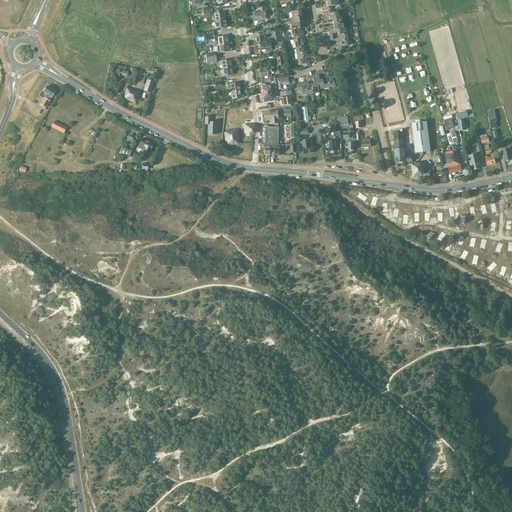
[(335,0),(334,0),(326,1),(327,4),(324,4),(325,10),(332,9),(332,6),(336,6),(335,0)]
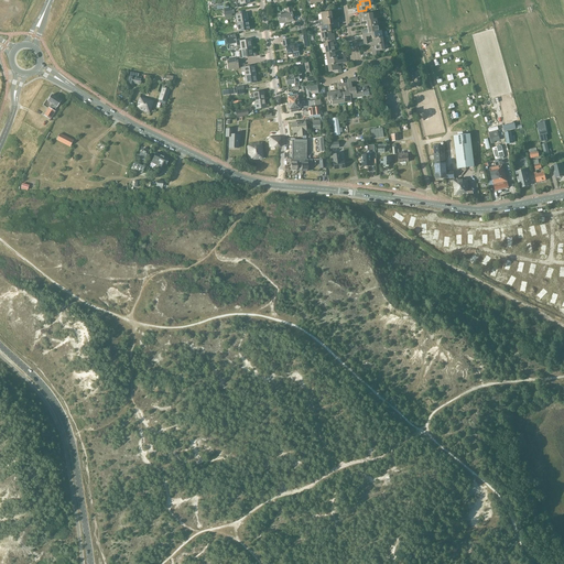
[(282,22),(282,23),(293,22),(292,13),(292,7),(285,8),(286,14),(278,15),(279,23),(282,22)]
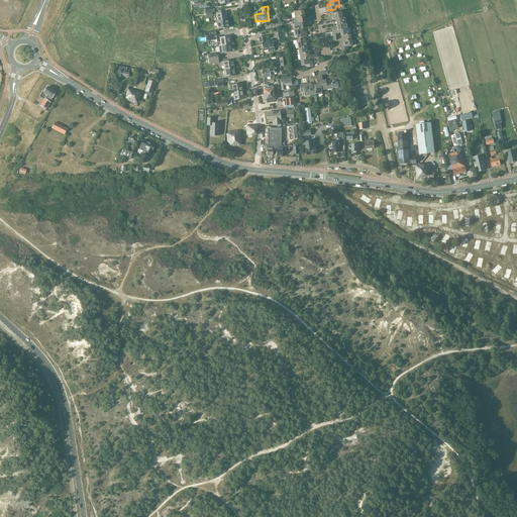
[(294,12),(294,18),(304,17),(303,14),(306,14),(305,8),(298,9),(298,12),(294,12)]
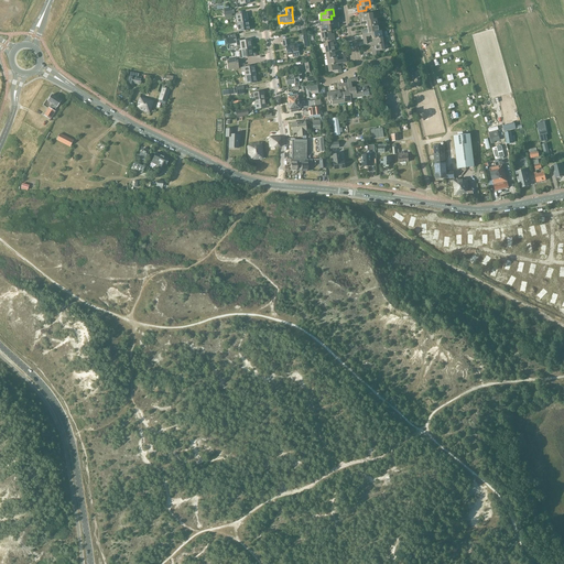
[(360,19),(360,22),(372,20),(372,13),(367,14),(367,11),(359,12),(359,15),(362,15),(362,19),(360,19)]
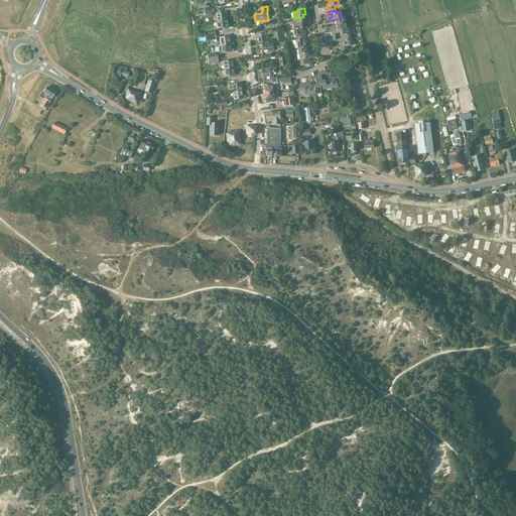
[(216,18),(217,22),(226,20),(225,13),(216,14),(213,15),(214,18),(216,18)]
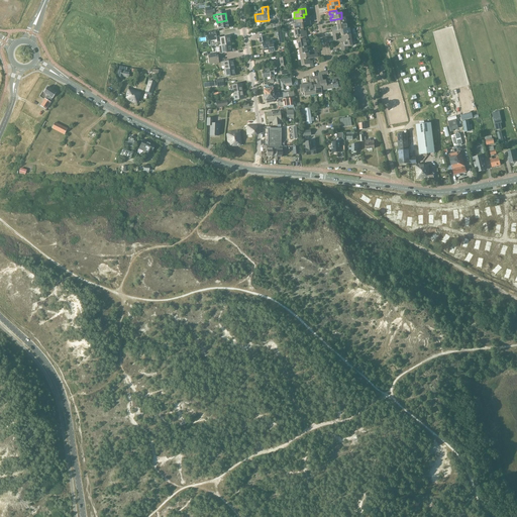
[(226,20),(217,22),(218,29),(228,27),(226,20)]
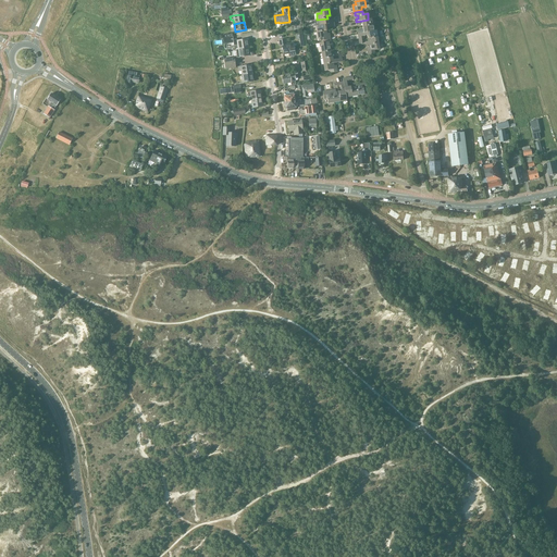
[(314,26),(316,33),(326,32),(325,28),(335,27),(334,23),(318,25),(314,26)]
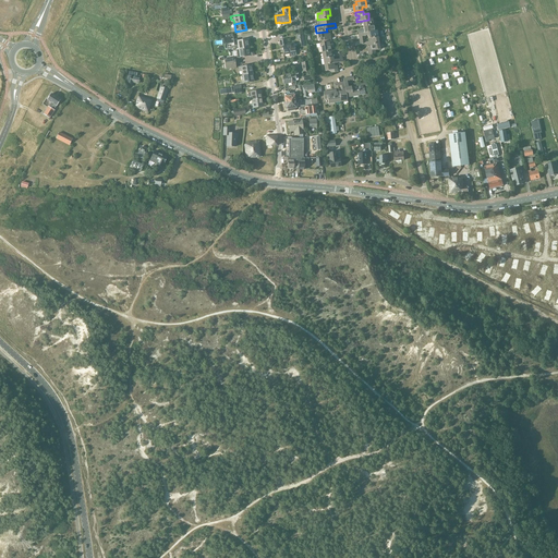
[(317,39),(318,38),(318,41),(323,41),(330,40),(329,34),(327,34),(327,32),(316,33),(317,39)]
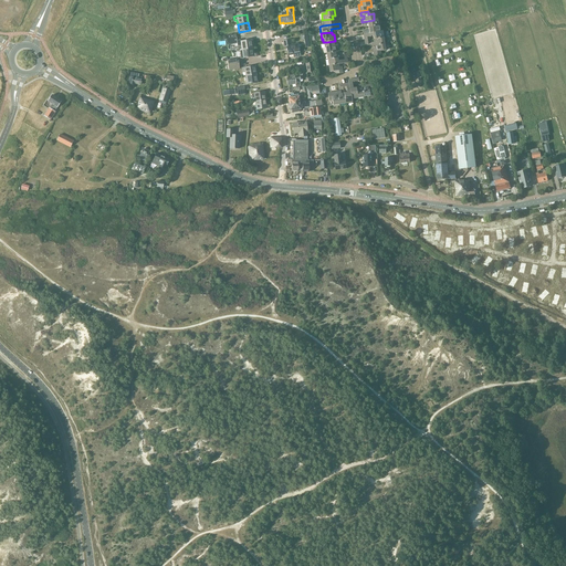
[(241,45),(241,50),(252,49),(251,40),(240,42),(240,40),(237,41),(236,38),(226,39),(227,45),(237,44),(237,46),(241,45)]
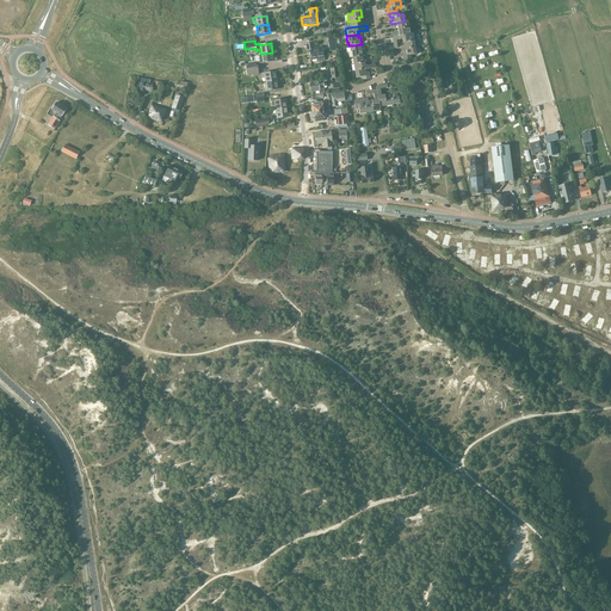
[(310,60),(318,59),(318,62),(323,61),(323,56),(321,48),(313,49),(312,43),(306,44),(307,50),(309,50),(310,60)]
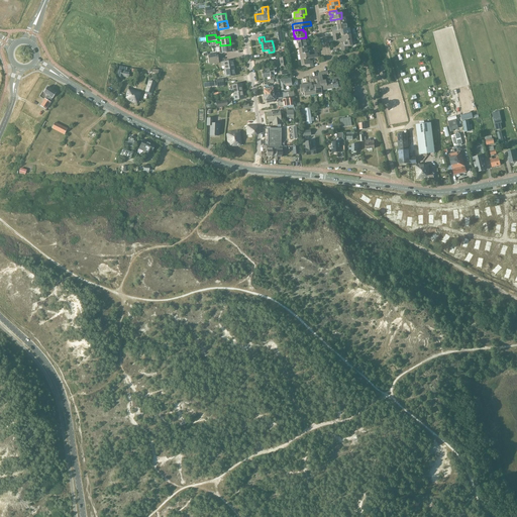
[(308,38),(295,40),(296,43),(297,43),(298,48),(307,47),(306,44),(309,44),(308,38)]
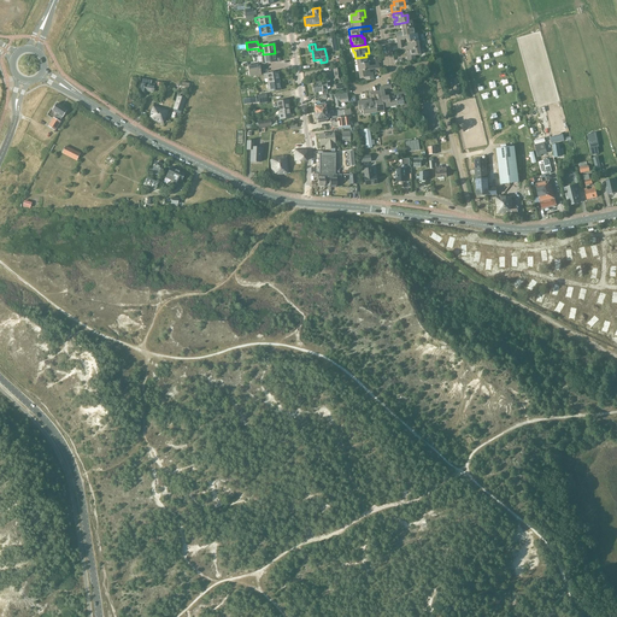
[(421,56),(419,52),(419,48),(409,50),(409,53),(406,53),(407,60),(415,59),(415,56),(421,56)]
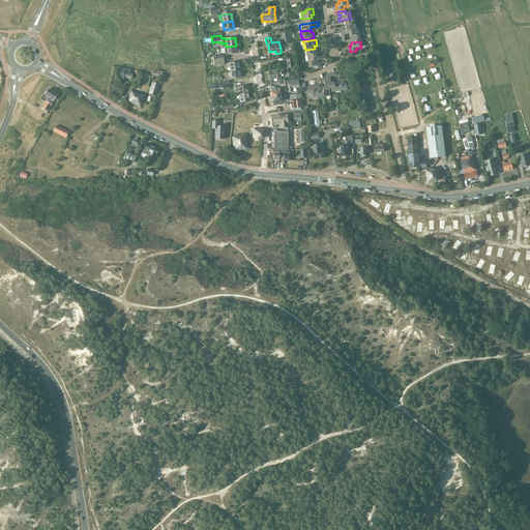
[(236,46),(226,47),(224,48),(225,55),(237,53),(236,46)]
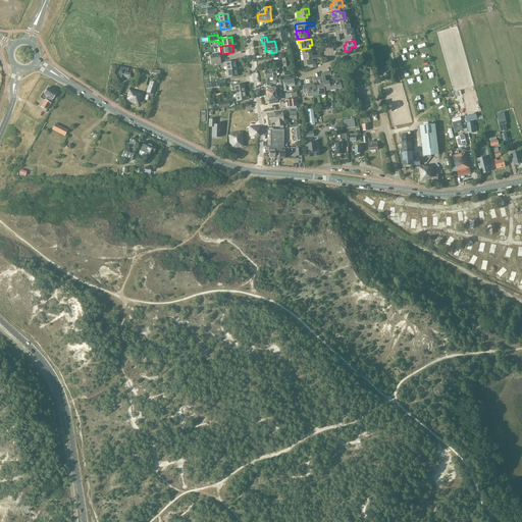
[(312,59),(303,61),(304,66),(308,65),(309,68),(315,67),(314,61),(312,62),(312,59)]
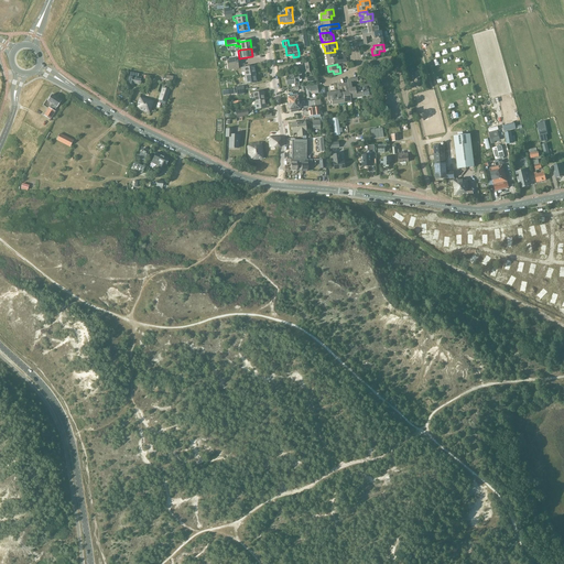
[(243,72),(245,76),(256,74),(253,66),(240,68),(241,72),(243,72)]
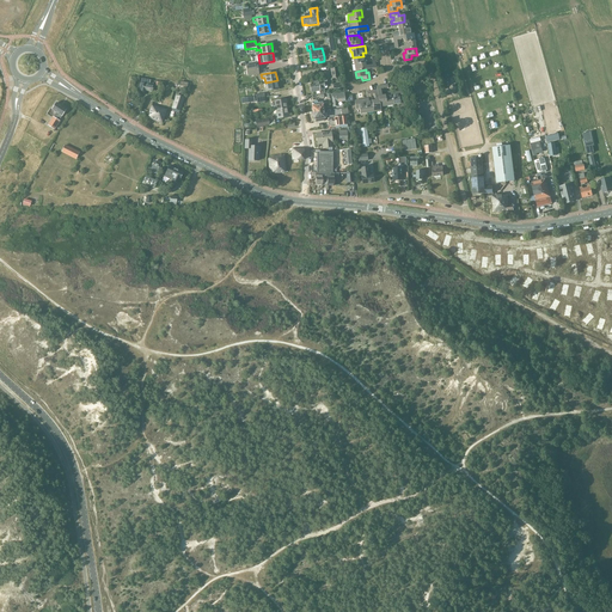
[(141,79),(140,84),(139,91),(145,92),(145,91),(152,92),(153,86),(150,85),(150,80),(141,79)]
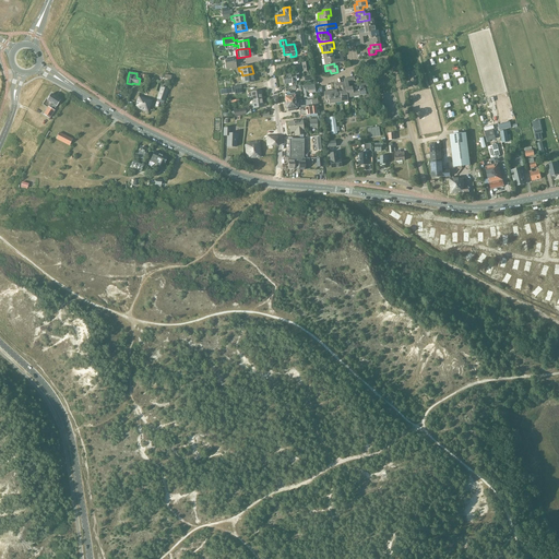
[(253,73),(242,75),(244,83),(254,82),(253,73)]
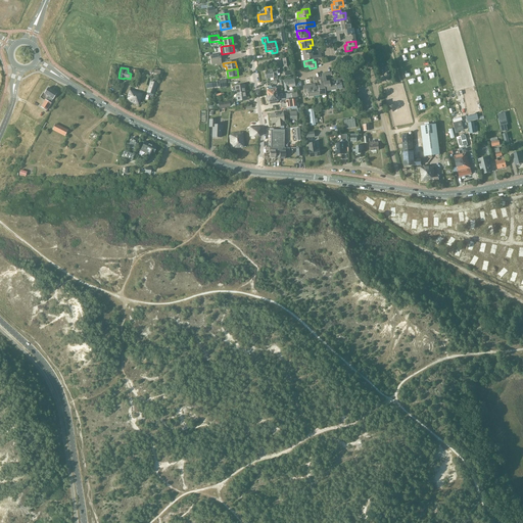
[(268,73),(265,73),(266,79),(273,78),(273,79),(273,80),(277,80),(277,79),(277,75),(276,70),(272,72),(272,70),(271,69),(269,70),(268,72),(268,73)]
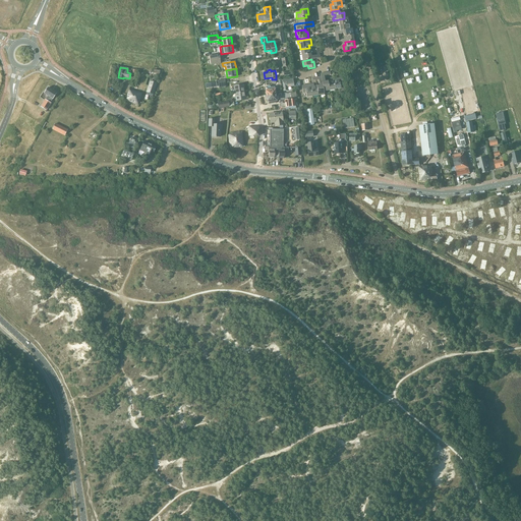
[(334,80),(335,90),(341,89),(340,83),(343,83),(342,76),(336,77),(336,79),(334,80)]
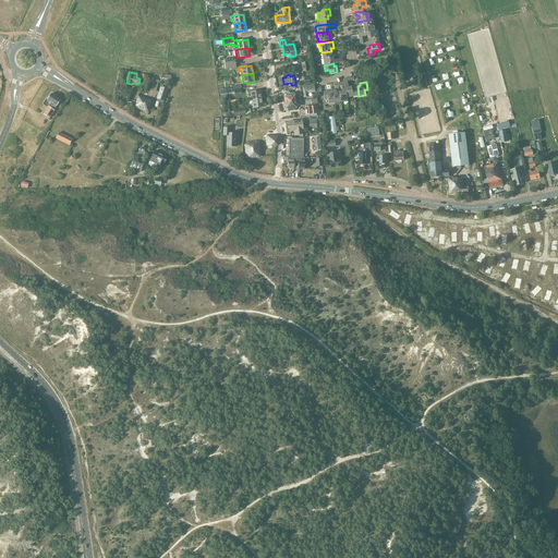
[(307,93),(314,93),(314,85),(302,86),(303,97),(307,97),(307,93)]
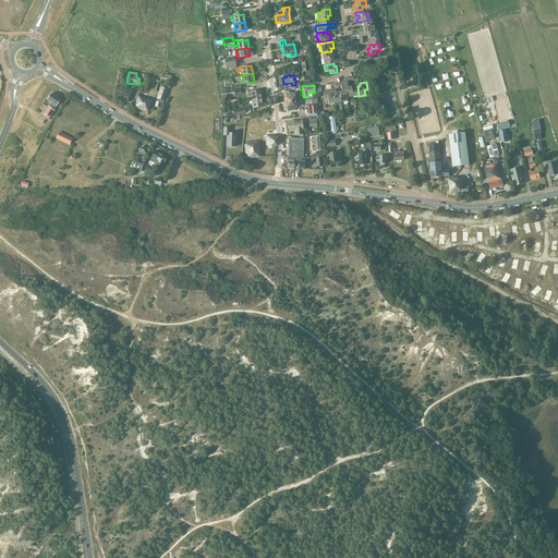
[(160,87),(157,99),(160,100),(164,101),(167,89),(160,87)]
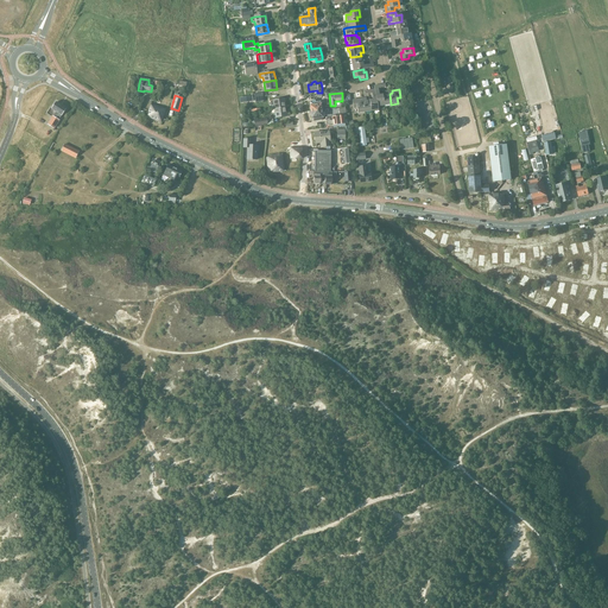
[(272,105),(273,109),(285,108),(284,99),(272,100),(272,102),(270,102),(271,106),(272,105)]
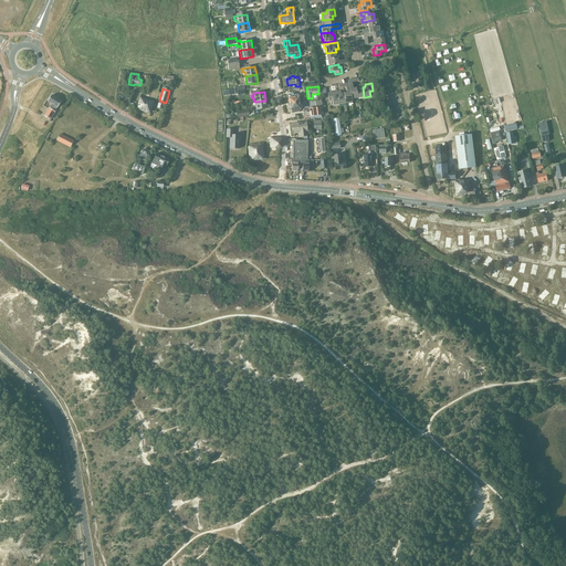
[(337,92),(334,92),(334,93),(327,94),(328,101),(332,101),(333,106),(339,105),(337,95),(337,92)]
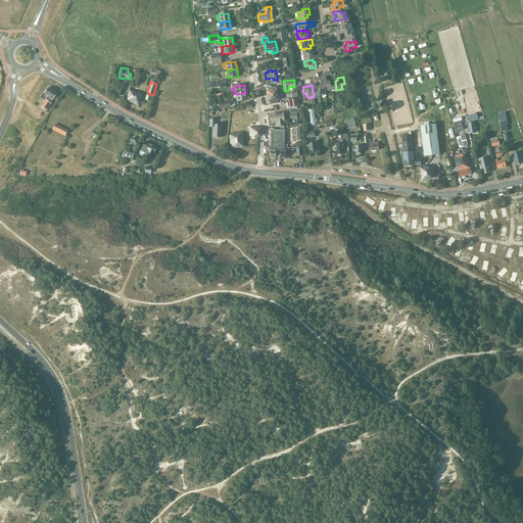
[(267,95),(268,96),(276,95),(276,94),(278,94),(277,90),(276,90),(275,88),(271,88),(271,87),(266,87),(267,92),(266,92),(267,94),(267,95)]
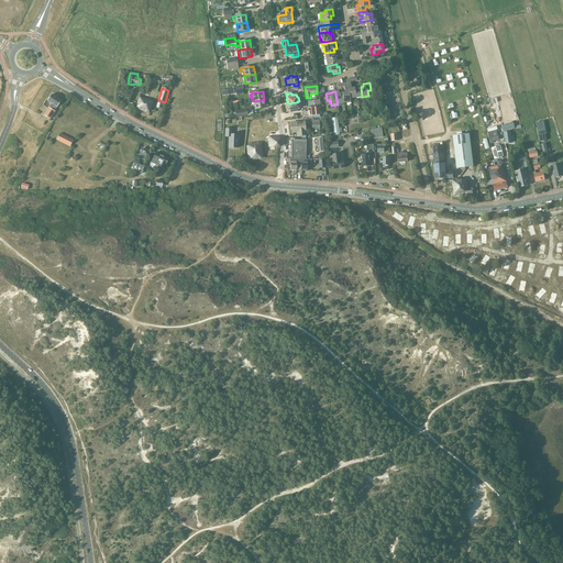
[(52,108),(55,110),(61,101),(59,100),(59,99),(58,99),(57,99),(55,97),(53,96),(52,95),(47,101),(50,102),(50,103),(52,105),(52,103),(54,105),(52,108)]
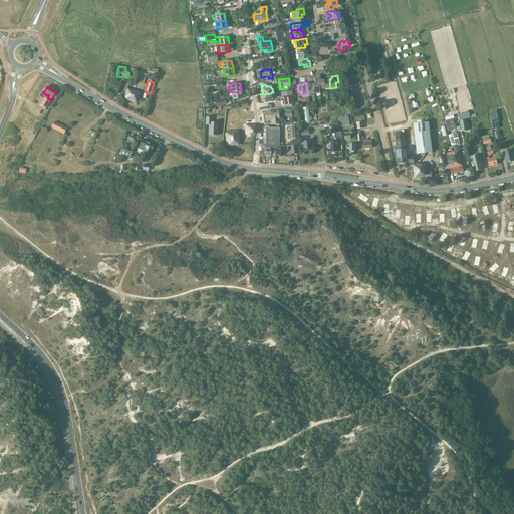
[(123,99),(136,103),(140,93),(131,90),(127,89),(123,99)]
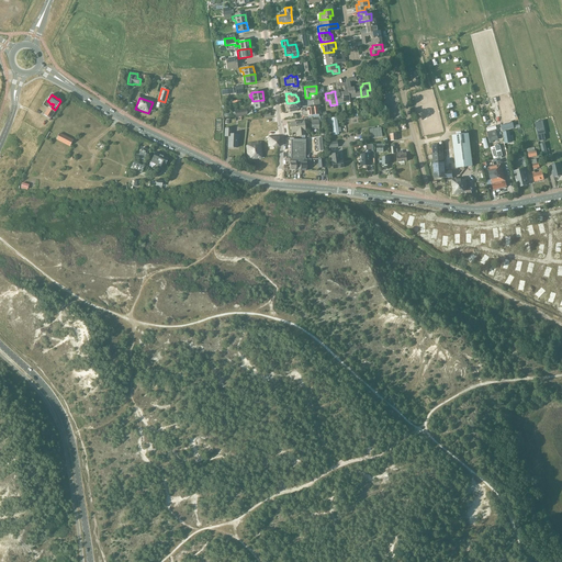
[(314,108),(306,109),(307,115),(318,114),(321,114),(321,113),(319,107),(318,100),(318,99),(313,100),(314,108)]
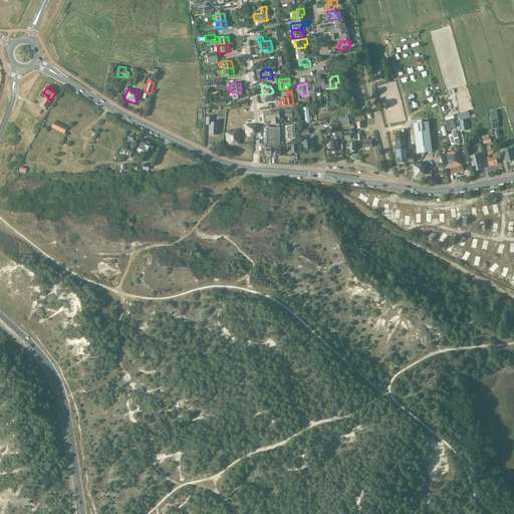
[(225,100),(226,104),(226,105),(231,105),(230,100),(242,98),(241,91),(231,92),(231,95),(230,96),(230,99),(225,100)]
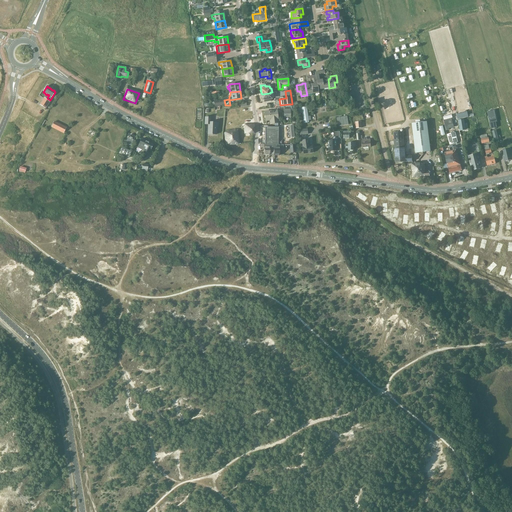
[(270,93),(262,94),(262,96),(261,97),(261,98),(262,99),(262,100),(263,100),(263,102),(271,101),(271,99),(271,98),(270,93)]
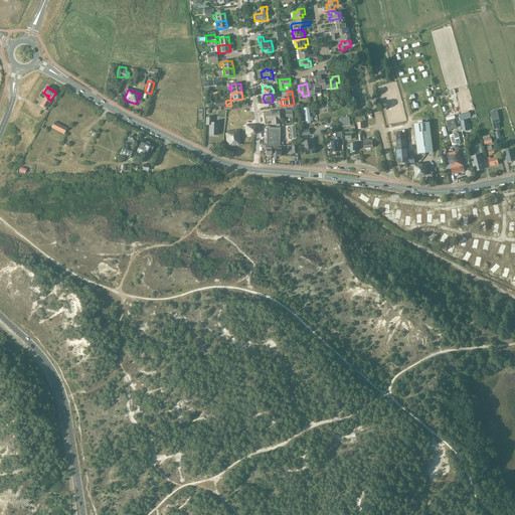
[(44,99),(40,106),(46,110),(50,103),(44,99)]
